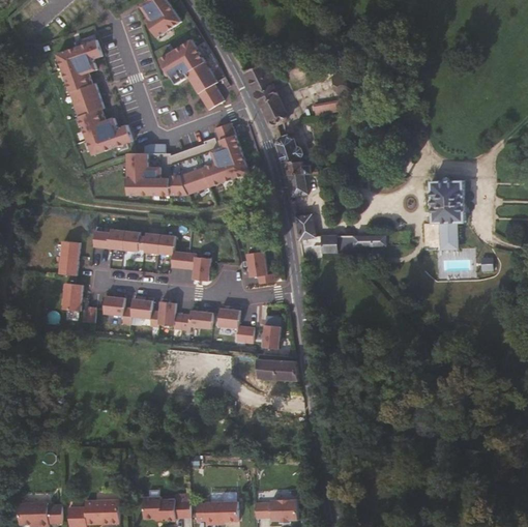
[(143,0),(144,1),(139,8),(155,35),(178,22),(165,0),(143,0)]
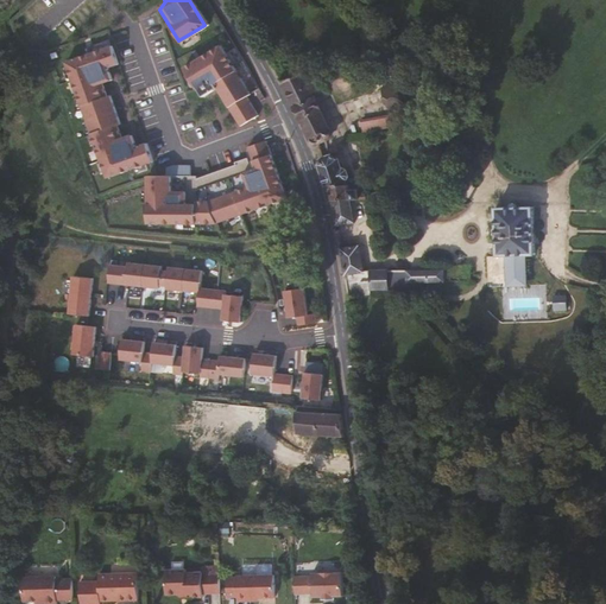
[(112,44),(65,61),(107,178),(156,163),(146,142),(134,148),(132,137),(130,133),(120,138),(117,127),(120,124),(107,84),(115,81),(109,69),(119,65),(112,44)]
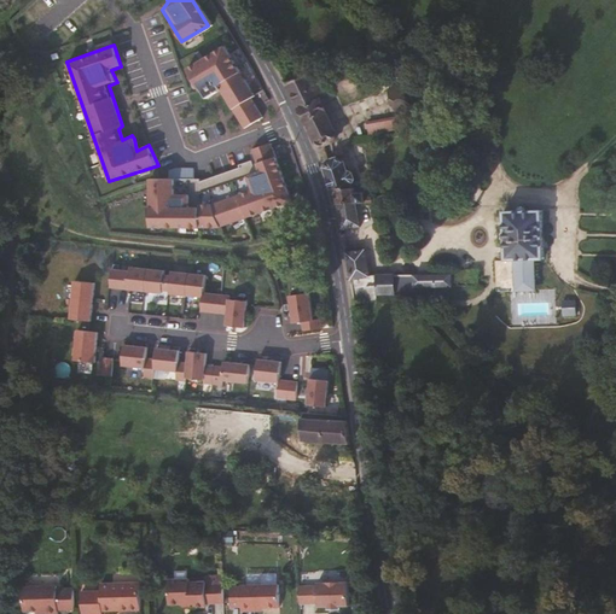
[(221,45),(184,68),(192,86),(203,98),(218,91),(230,107),(242,127),(260,117),(221,45)]
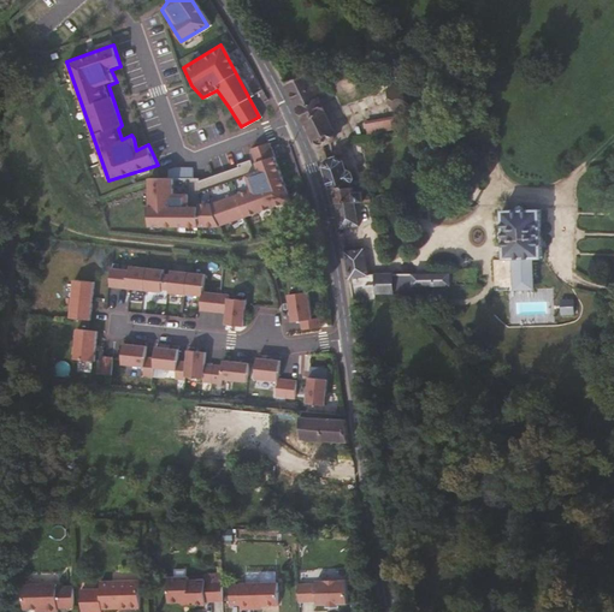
[(324,107),(334,102),(326,84),(320,72),(311,77),(324,107)]
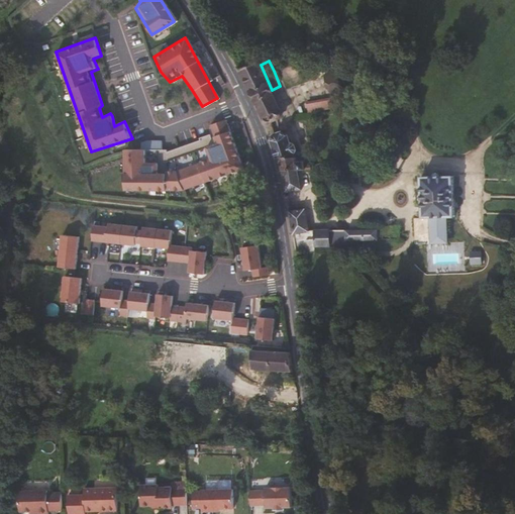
[(285,120),(272,90),(261,65),(243,72),(268,127),(285,120)]
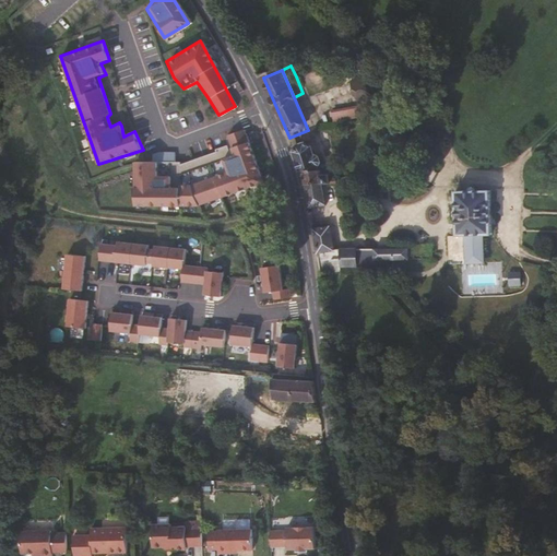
[(348,83),(356,103),(369,97),(362,78),(348,83)]
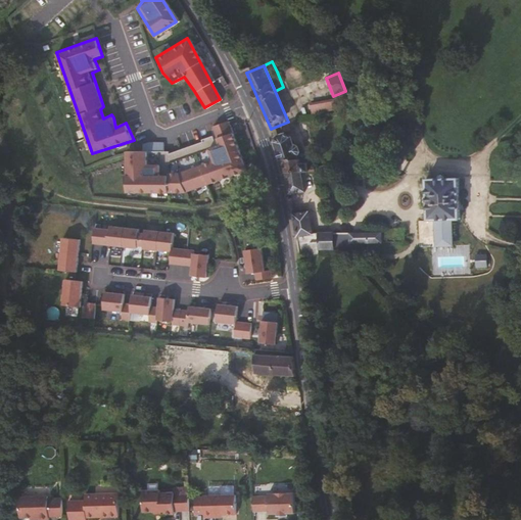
[(334,98),(308,101),(310,110),(335,107),(334,98)]
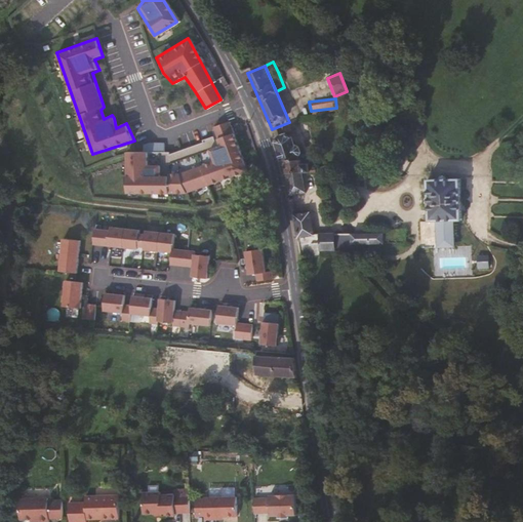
[(173,196),(247,172),(230,120),(210,126),(216,146),(205,149),(210,163),(177,173),(166,173),(166,176),(158,176),(158,166),(146,166),(146,152),(125,152),(124,194),(173,196)]
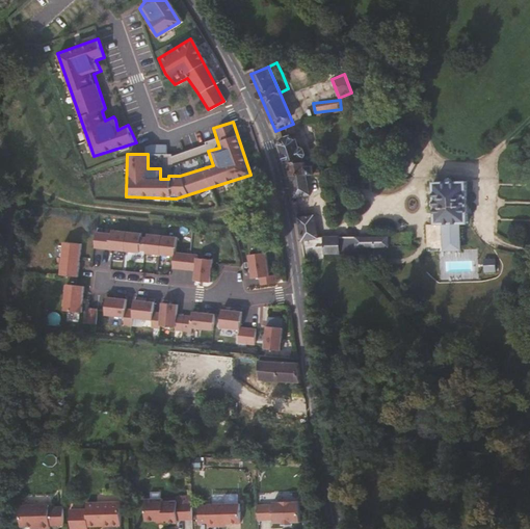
[(279,139),(287,163),(290,163),(302,160),(295,137),(279,139)]
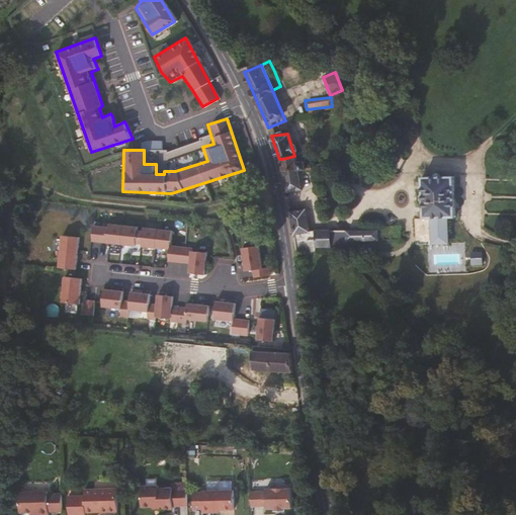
[(384,156),(392,164),(400,156),(393,148),(384,156)]
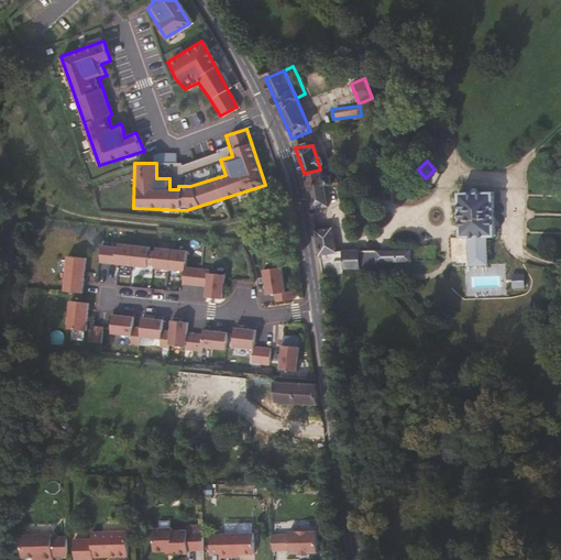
[(326,174),(325,169),(320,169),(307,173),(312,209),(329,207),(328,189),(337,189),(336,184),(336,179),(327,179),(326,174)]
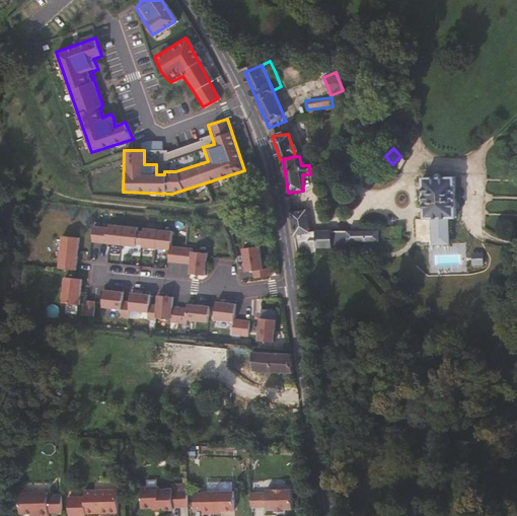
[(426,175),(430,218),(461,214),(456,171),(426,175)]
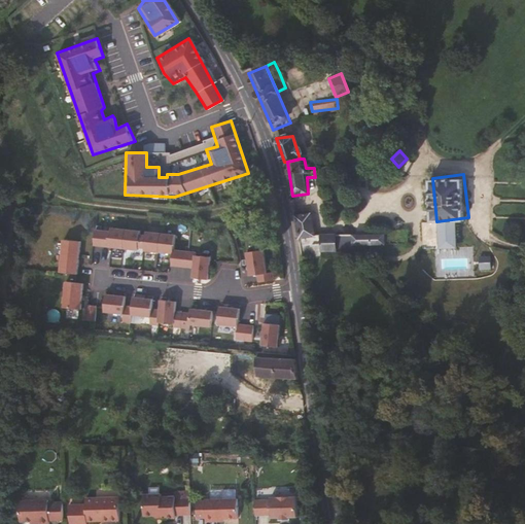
[(385,245),(384,234),(314,236),(311,214),(295,215),(300,249),(307,249),(307,245),(311,243),(321,243),(322,257),(337,256),(337,247),(385,245)]
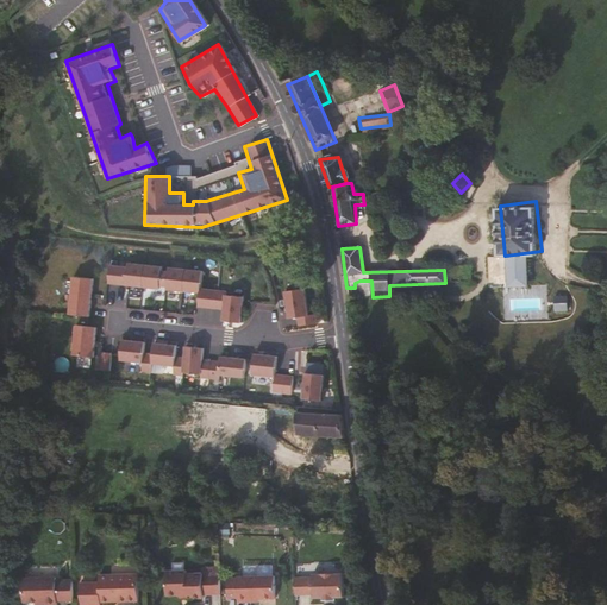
[(158,285),(167,287),(168,271),(162,270),(162,266),(129,263),(127,266),(111,265),(110,283),(158,288),(158,285)]
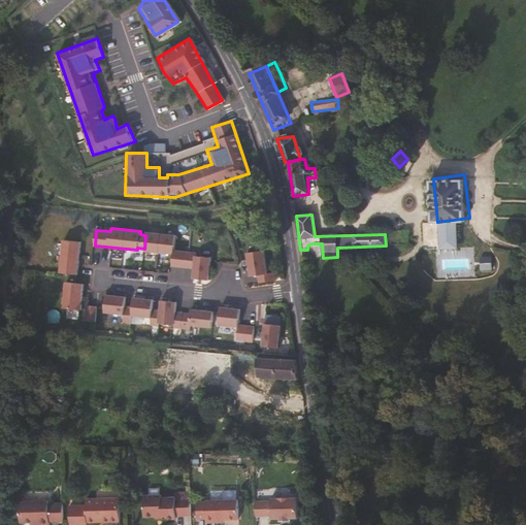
[(143,251),(157,253),(159,232),(145,230),(145,235),(144,249),(143,251)]
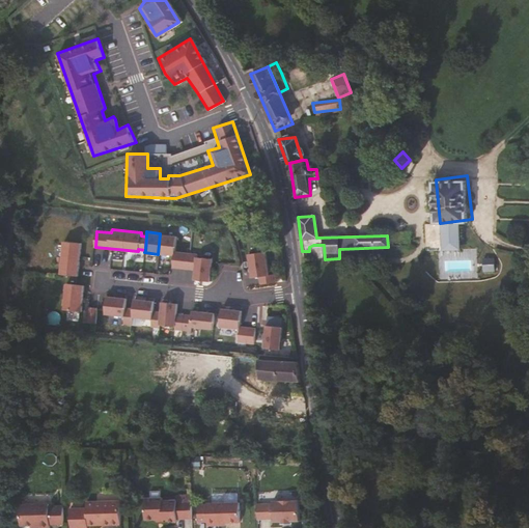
[(170,267),(187,268),(188,251),(173,250),(175,235),(160,233),(158,254),(171,255),(170,267)]
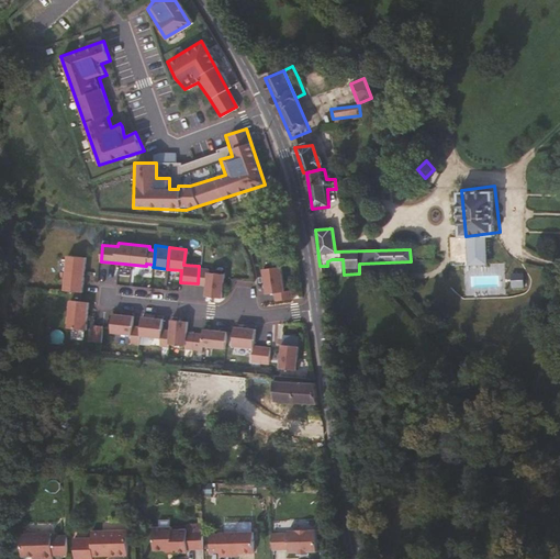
[(82,293),(87,259),(67,257),(64,291),(82,293)]
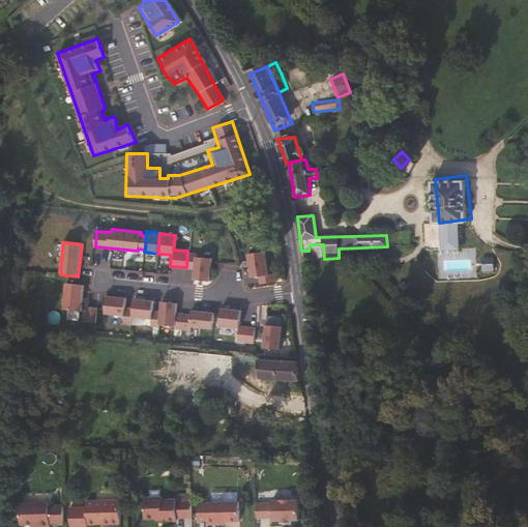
[(196,252),(187,251),(186,267),(193,268),(192,280),(209,282),(211,257),(195,256),(196,252)]
